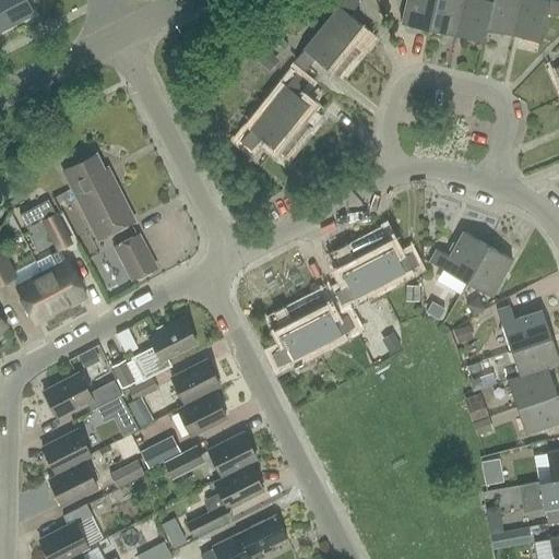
[(0,0),(0,31),(33,14),(25,0),(0,0)]
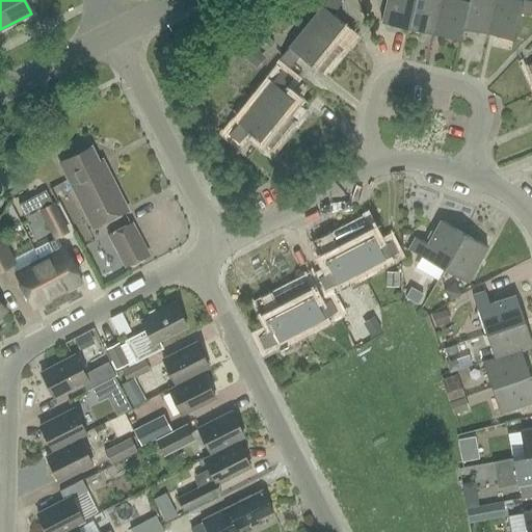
[(338,0),(327,0),(307,26),(338,52),(354,31),(334,15),(342,3),(338,0)]
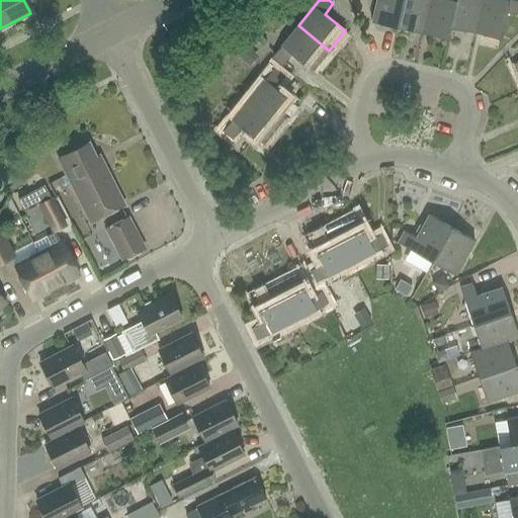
[(398,27),(404,0),(376,0),(372,22),(398,27)]
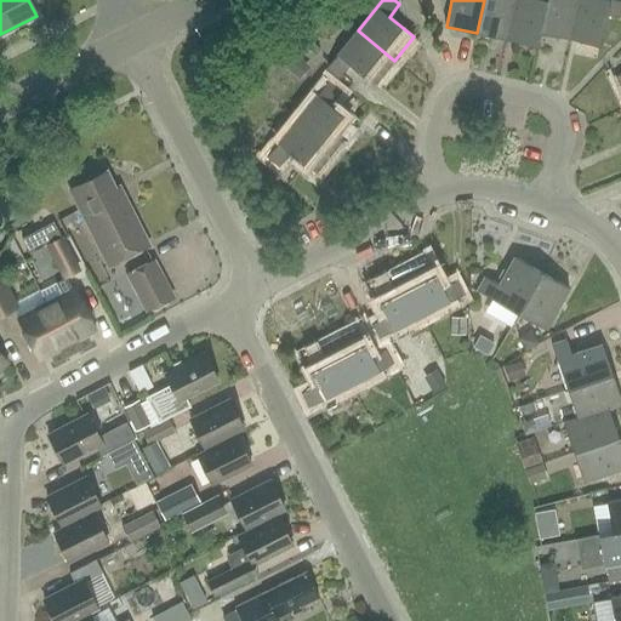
[(507,40),(516,0),(484,0),(477,33),(507,40)]
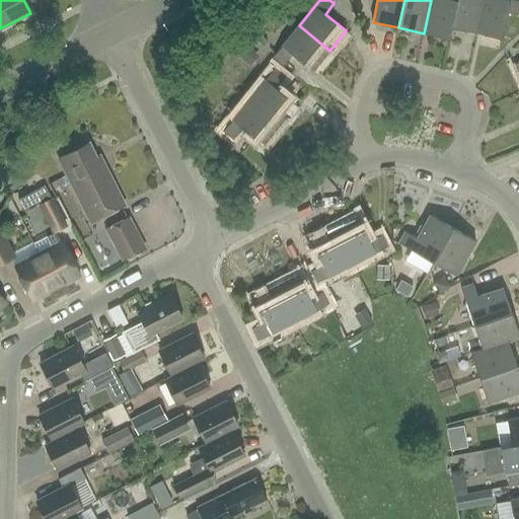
[(457,0),(431,0),(424,33),(449,39),(452,27),(451,26),(457,0)]
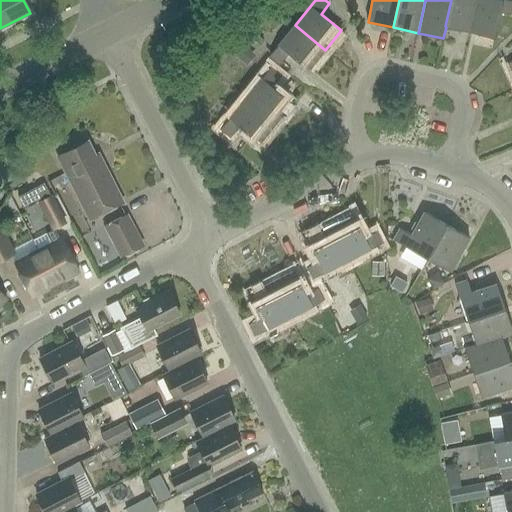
[(451,0),(445,26),(446,27),(470,32),(476,0),(451,0)]
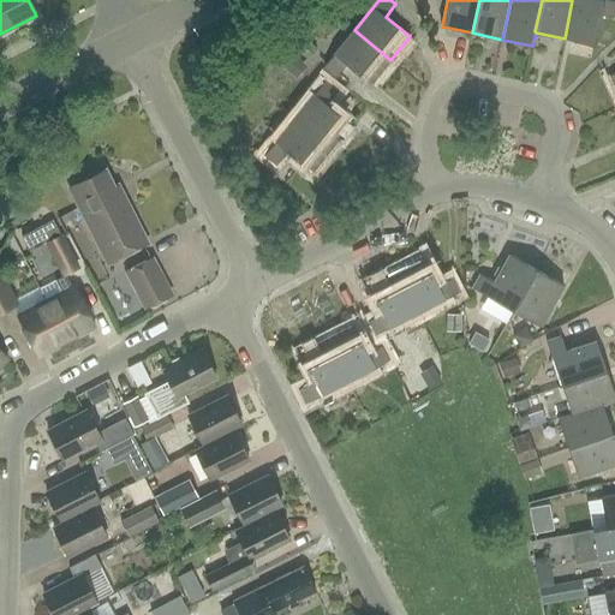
[(614,1),(609,0),(572,0),(565,39),(595,46),(602,15),(614,17),(614,1)]
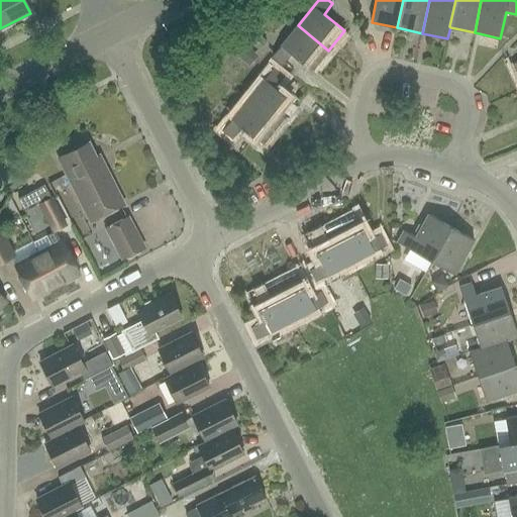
[(298,25),(273,57),(283,65),(291,55),(312,71),(328,50),(298,25)]
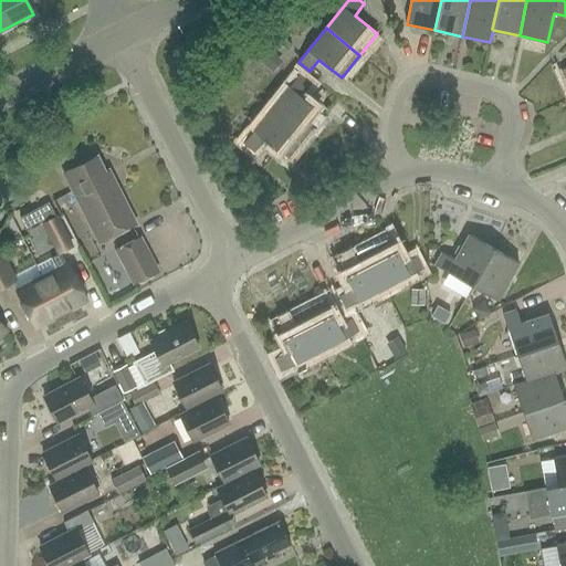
[(291,48),(281,40),(275,46),(285,54),(291,48)]
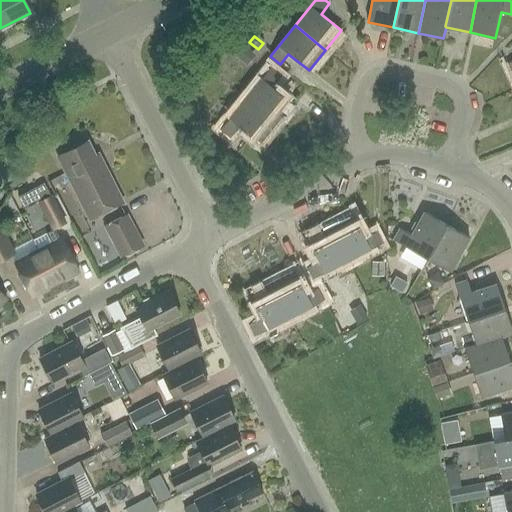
[(245,63),(252,53),(245,47),(237,57),(245,63)]
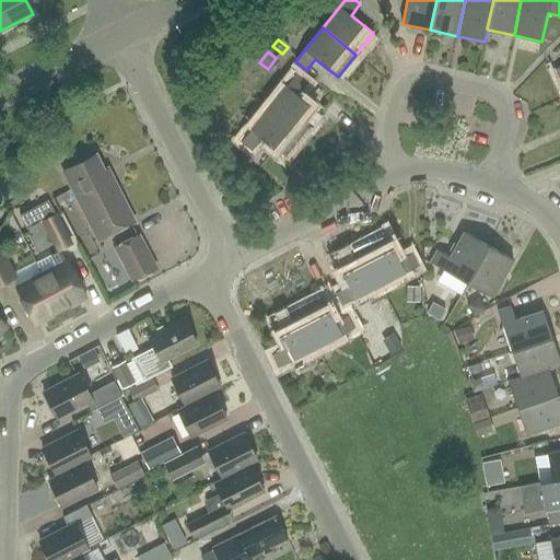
[(295,74),(269,107),(302,135),(321,113),(298,95),(306,83),(295,74)]
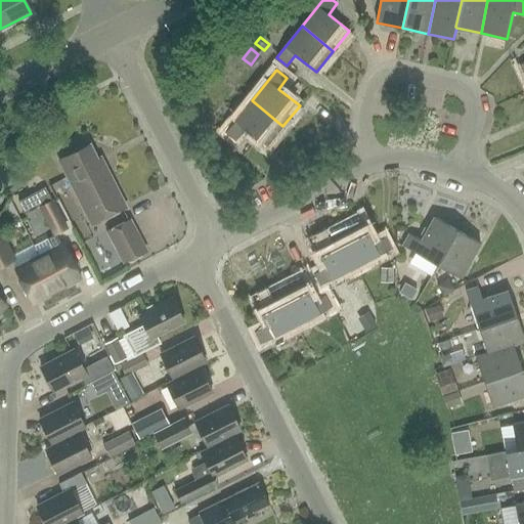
[(252,100),(226,132),(236,140),(246,130),(266,146),(282,126),(252,100)]
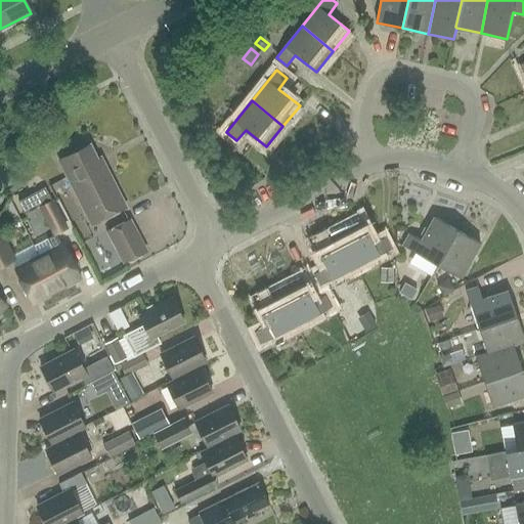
[(99,160),(96,161),(89,147),(59,163),(92,225),(125,208),(99,160)]
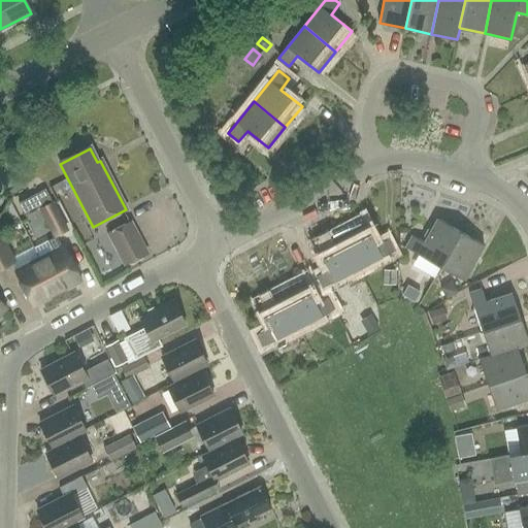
[(67,230),(52,201),(40,207),(56,236),(67,230)]
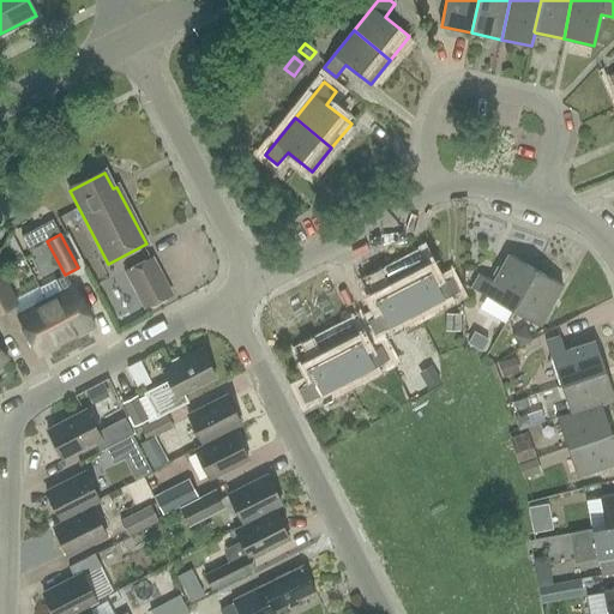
[(513,311),(536,269),(510,254),(494,282),(480,274),(473,288),(513,311)]
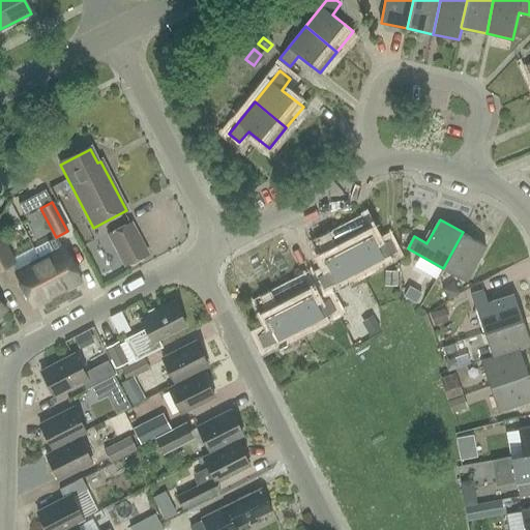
[(365,222),(342,234),(360,270),(395,252),(390,239),(378,245),(365,222)]
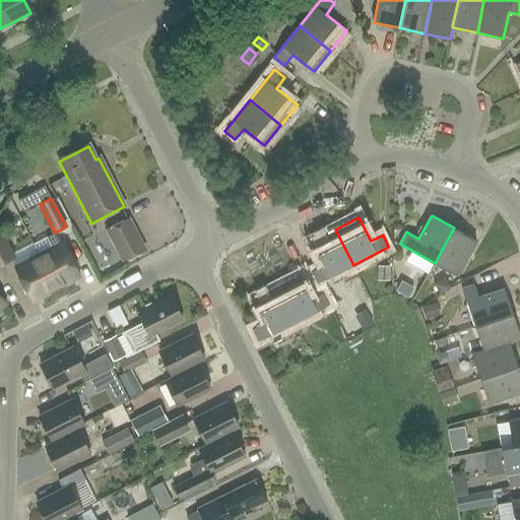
[(127,218),(105,231),(122,262),(144,251),(127,218)]
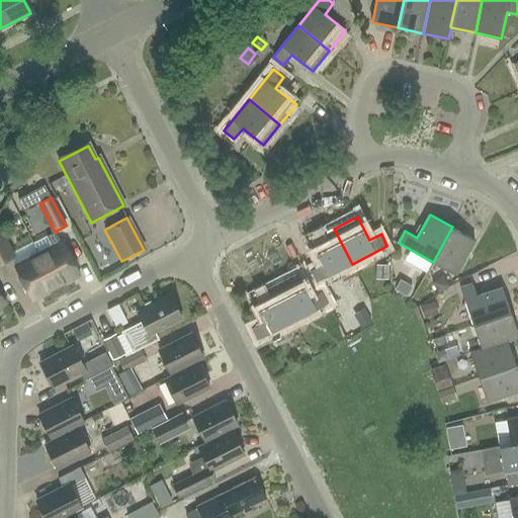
[(455,275),(468,252),(475,240),(452,227),(433,262),(455,275)]
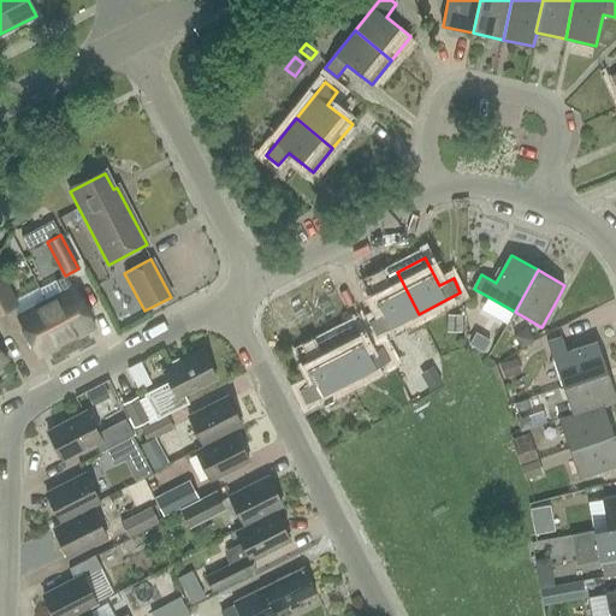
[(3,271),(0,271),(0,303),(4,312),(19,304),(3,271)]
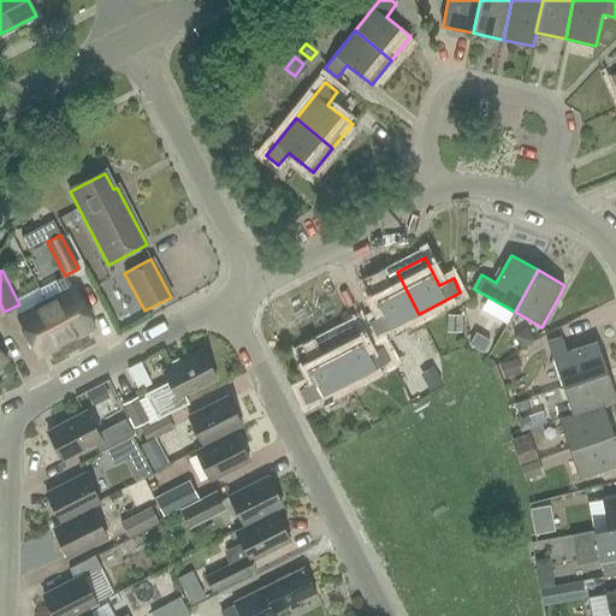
[(397,272),(369,286),(384,314),(369,321),(377,336),(419,314),(397,272)]
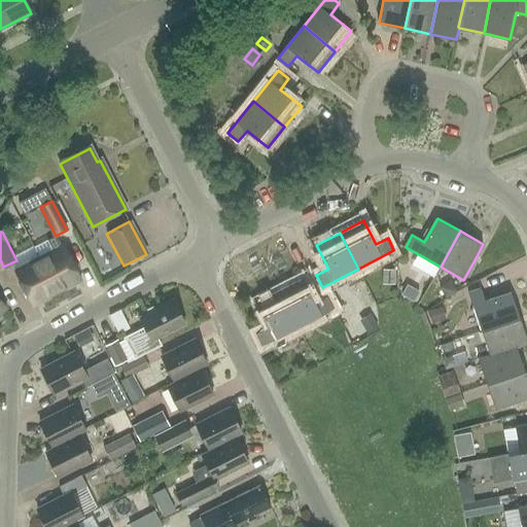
[(40,259),(57,291),(81,278),(65,246),(40,259)]
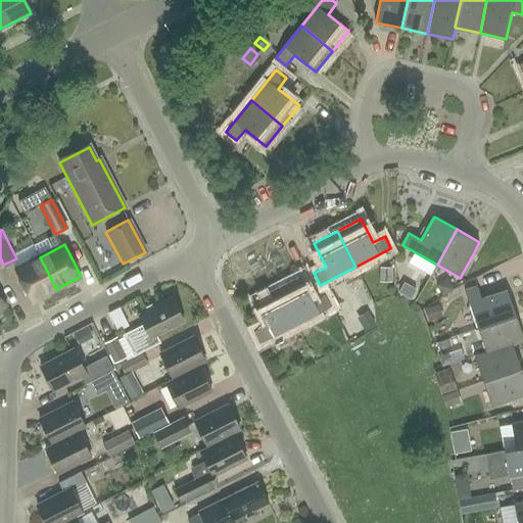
[(32,301),(56,289),(40,257),(15,271),(32,301)]
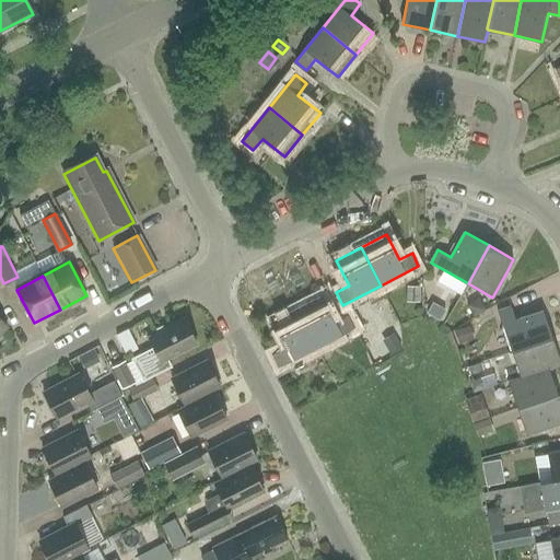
[(419,302),(419,289),(408,289),(408,302),(419,302)]
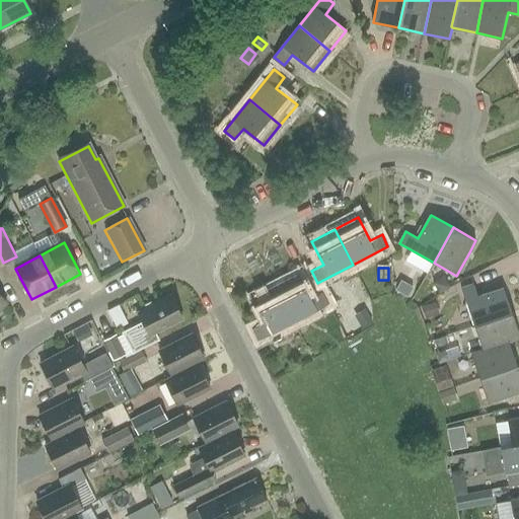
[(299,275),(276,287),(294,322),(328,304),(322,292),(311,298),(299,275)]
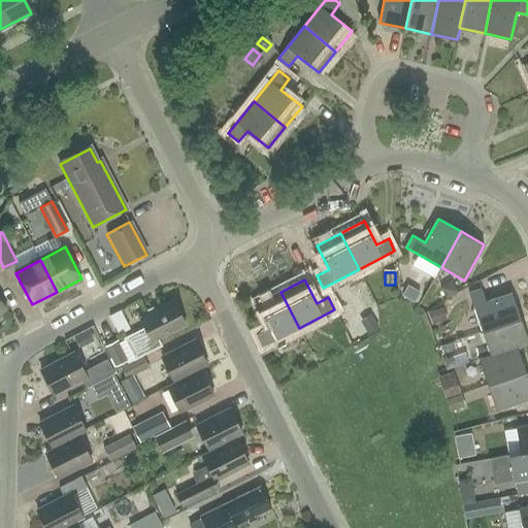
[(458,292),(454,286),(449,285),(442,289),(448,298),(458,292)]
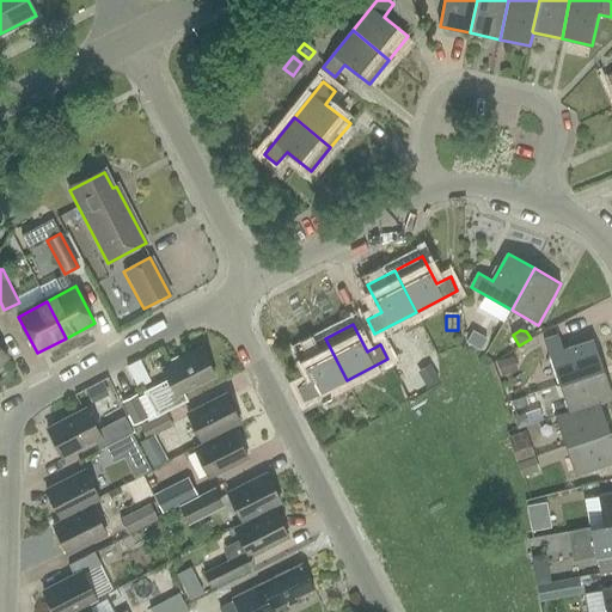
[(481,349),(487,340),(475,332),(469,342),(481,349)]
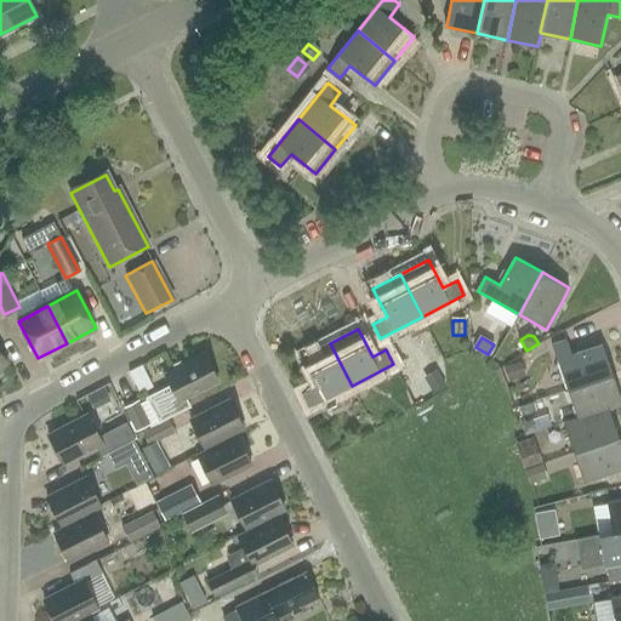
[(568,389),(613,374),(603,345),(573,355),(567,340),(552,345),(568,389)]
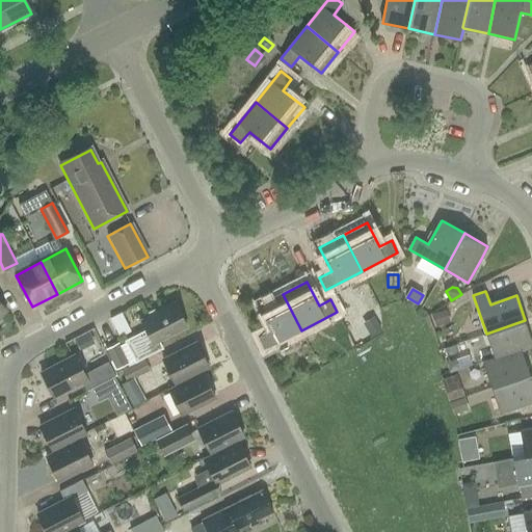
[(283,294),(259,307),(271,330),(259,337),(265,349),(301,330),(283,294)]
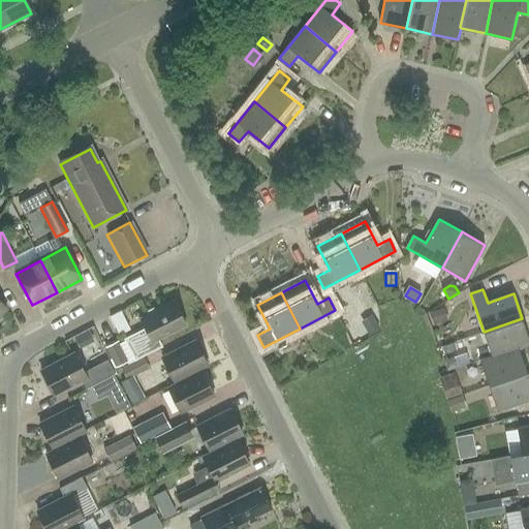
[(0,299),(0,318),(9,309),(0,299)]
